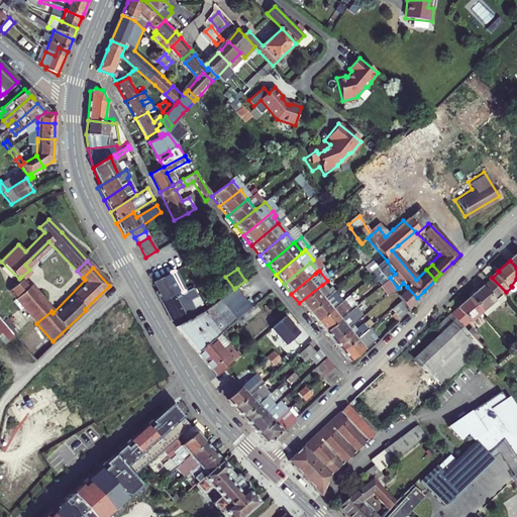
[(183,292),(172,272),(153,282),(157,290),(154,292),(160,302),(173,295),(175,297),(183,292)]
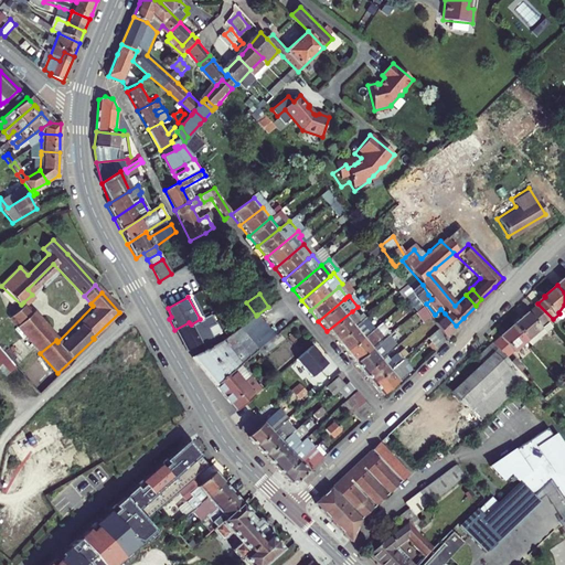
[(21,305),(8,317),(16,326),(30,311),(23,302),(21,305)]
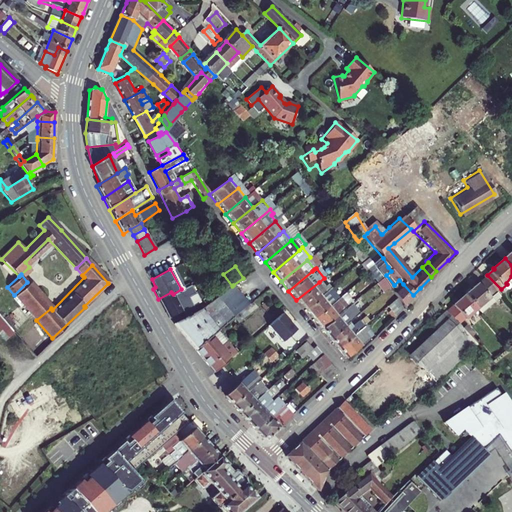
[(390,288),(397,299),(402,306),(413,295),(403,284),(397,290),(393,286),(394,285),(386,275),(383,278),(390,288)]
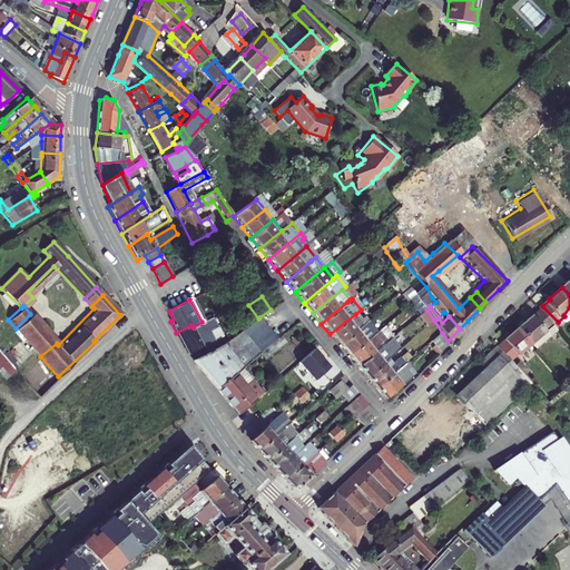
[(538,341),(558,322),(542,306),(522,324),(538,341)]
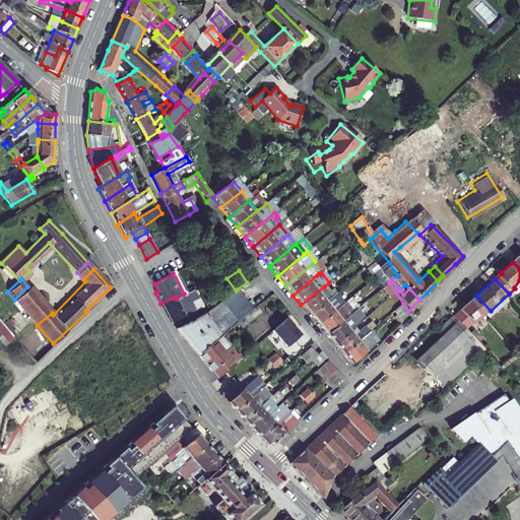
[(52,313),(27,286),(14,300),(37,325),(52,313)]
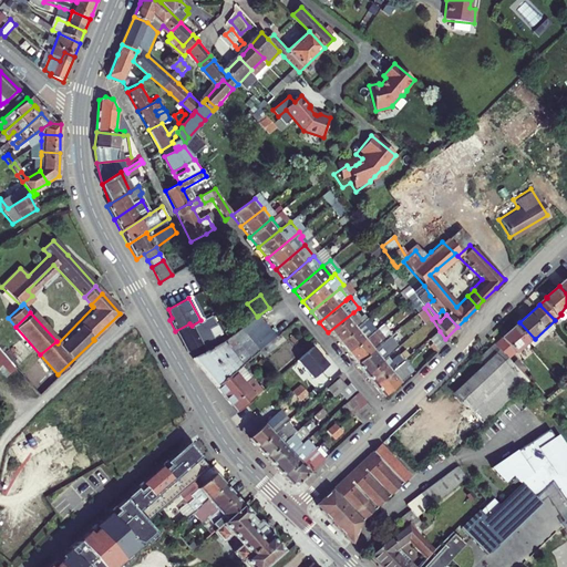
[(358,318),(353,312),(328,332),(337,343),(354,329),(360,325),(364,320),(361,316),(358,318)]
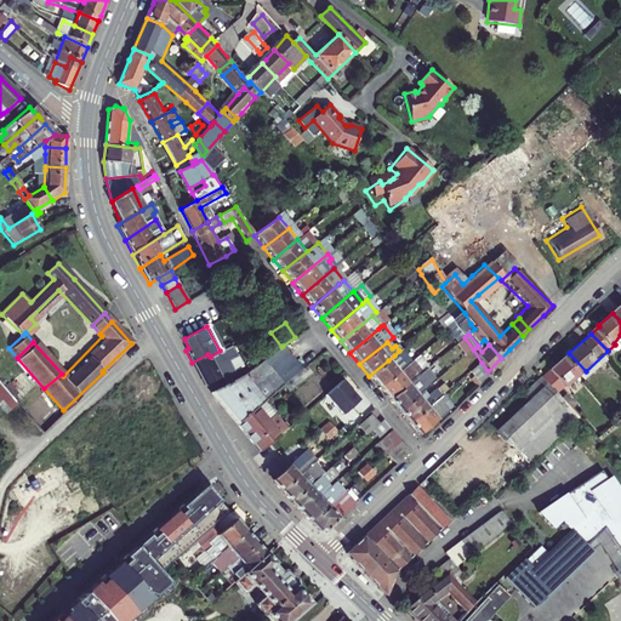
[(208,354),(192,363),(204,385),(221,377),(223,383),(235,377),(224,359),(234,355),(229,346),(222,349),(220,351),(210,357),(208,354)]
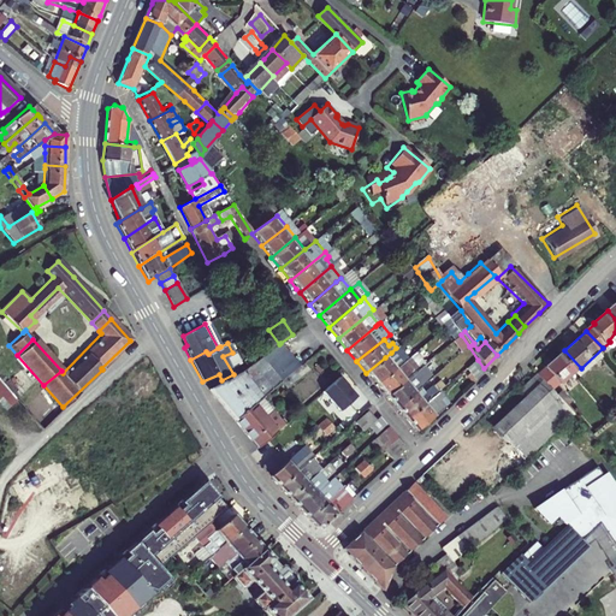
[(289,355),(280,343),(279,344),(259,359),(249,365),(247,367),(243,369),(234,374),(221,380),(207,389),(221,404),(232,418),(253,402),(279,381),(268,368),(289,355)]
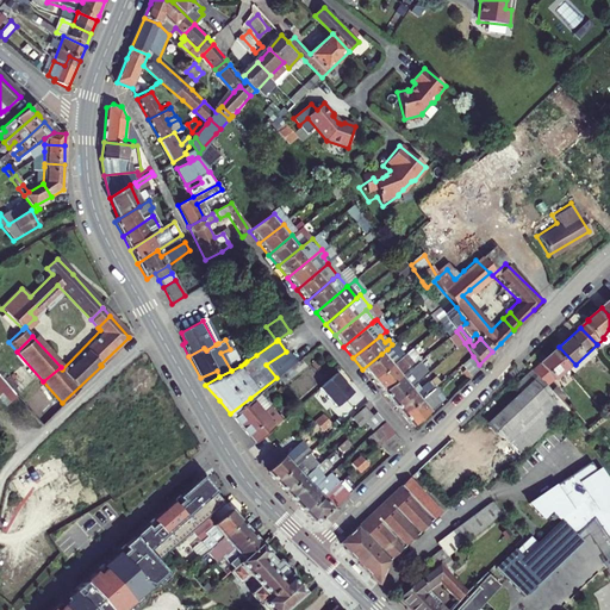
[(0,378),(19,400),(41,425),(50,415),(62,403),(43,381),(17,352),(8,342),(7,341),(0,346),(0,378)]
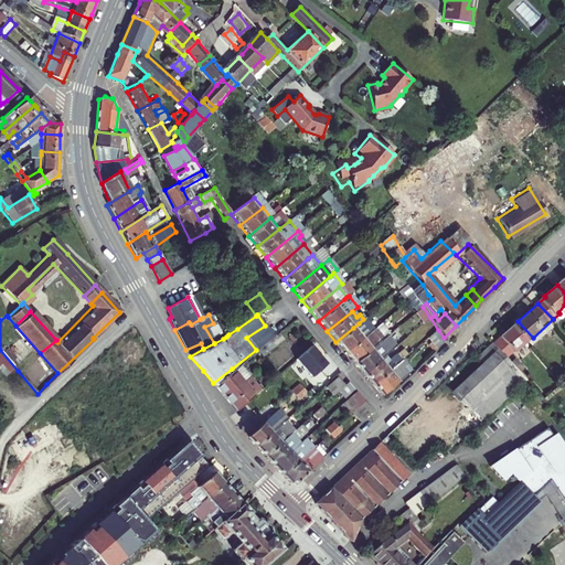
[(533,338),(537,343),(557,324),(553,319),(533,338)]
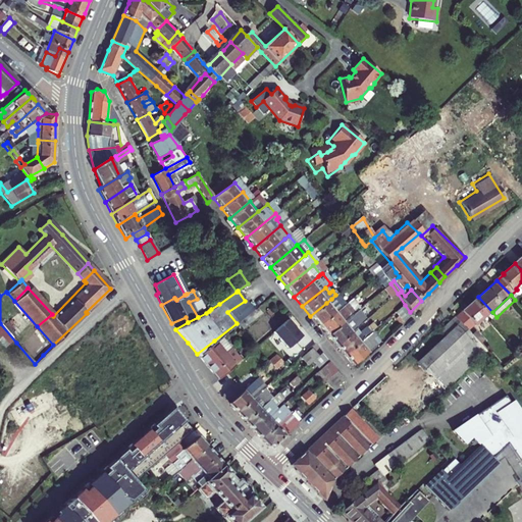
[(473,329),(492,312),(478,297),(460,314),(473,329)]
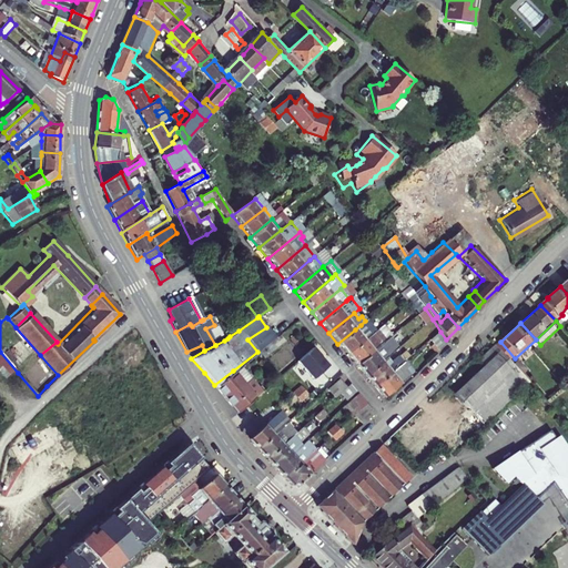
[(230,336),(239,331),(234,324),(222,332),(227,338),(230,336)]
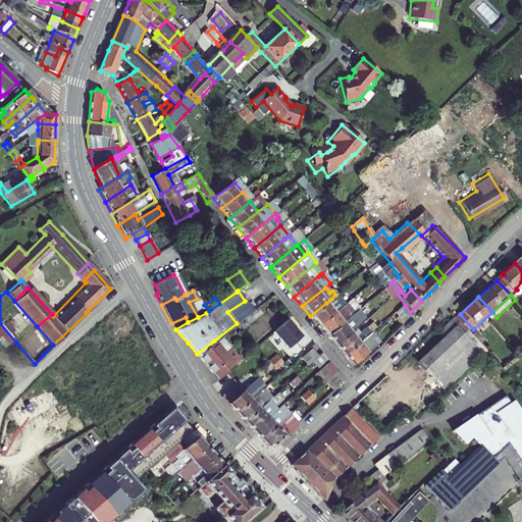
[(338,309),(331,299),(326,303),(310,316),(318,326),(332,314),(338,309)]
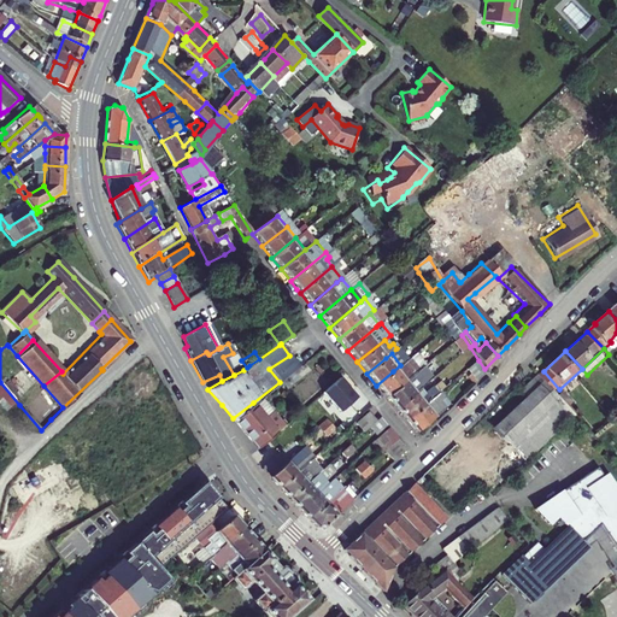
[(413,394),(421,388),(440,372),(429,360),(412,375),(410,376),(386,397),(395,409),(413,394)]
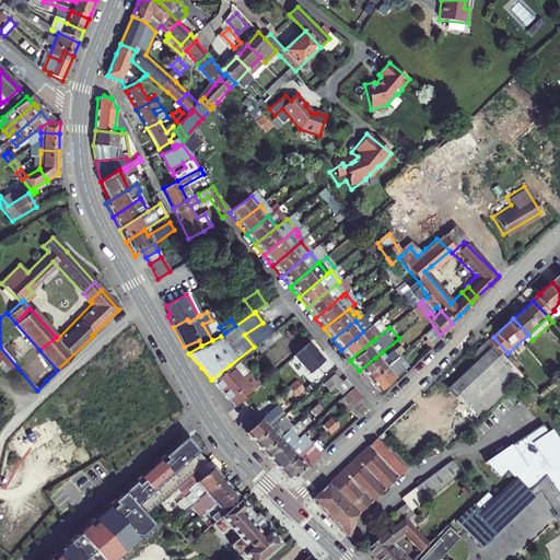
[(434,327),(424,334),(432,342),(440,335),(434,327)]
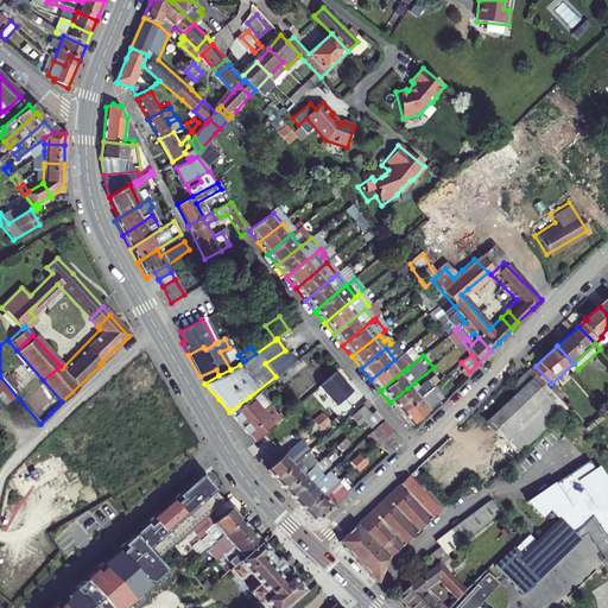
[(404,371),(394,360),(387,366),(371,380),(372,381),(380,391),(404,371)]
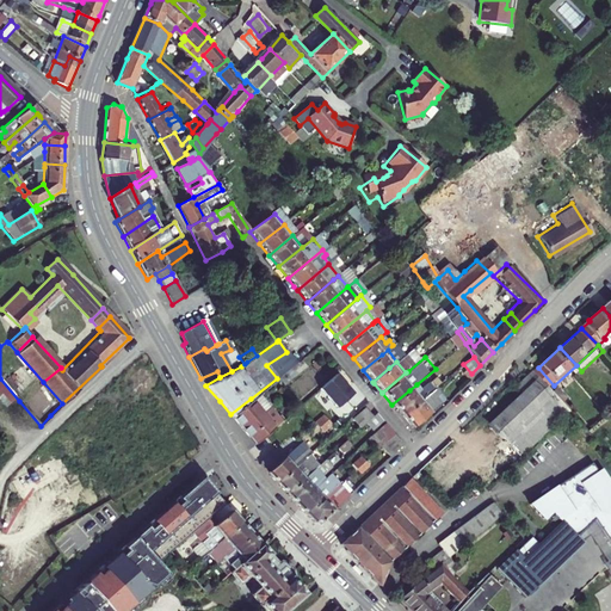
[(481,473),(483,475),(567,400),(554,386),(538,368),(524,380),(530,388),(497,419),(512,437),(517,442),(508,448),(505,443),(481,466),(485,469),(481,473)]
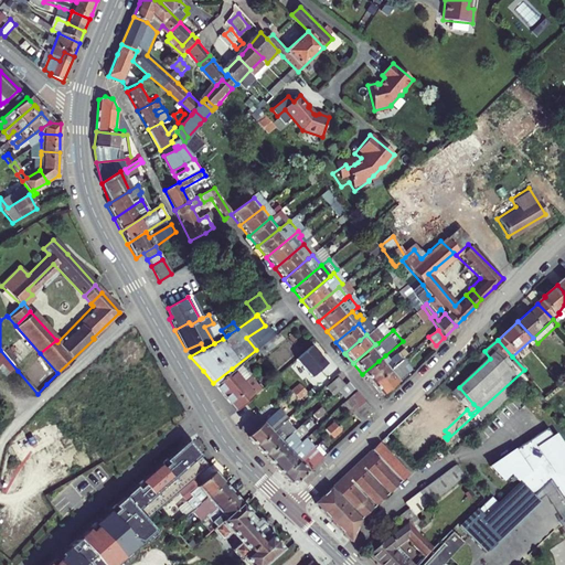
[(324,364),(310,345),(295,359),(309,376),(324,364)]
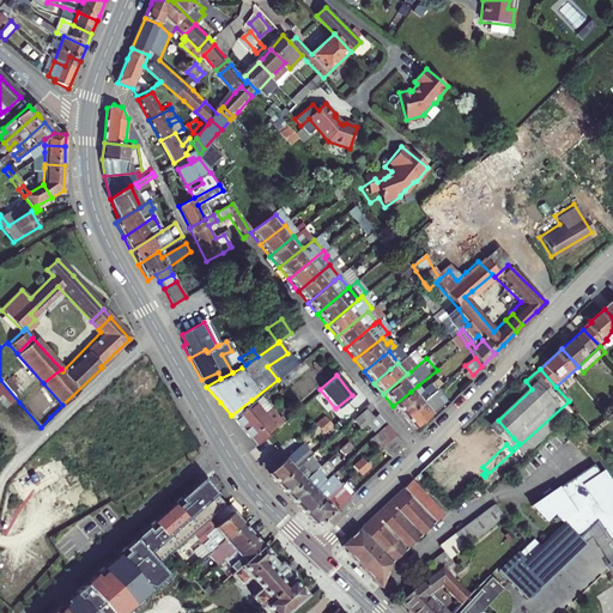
[(423,392),(418,386),(411,392),(393,406),(402,417),(426,398),(441,386),(445,382),(441,376),(423,392)]
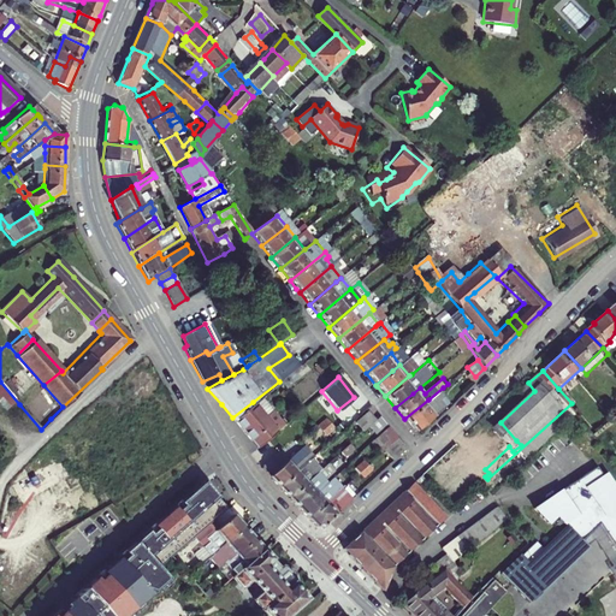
[(0,381),(0,402),(10,413),(19,404),(0,381)]
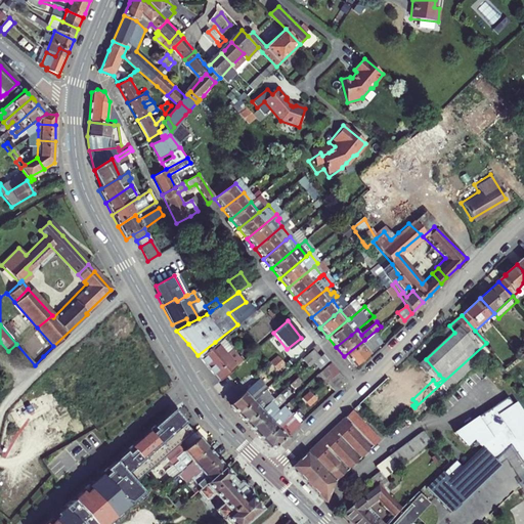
[(380,333),(377,330),(364,340),(344,356),(352,366),(381,342),(377,336),(380,333)]
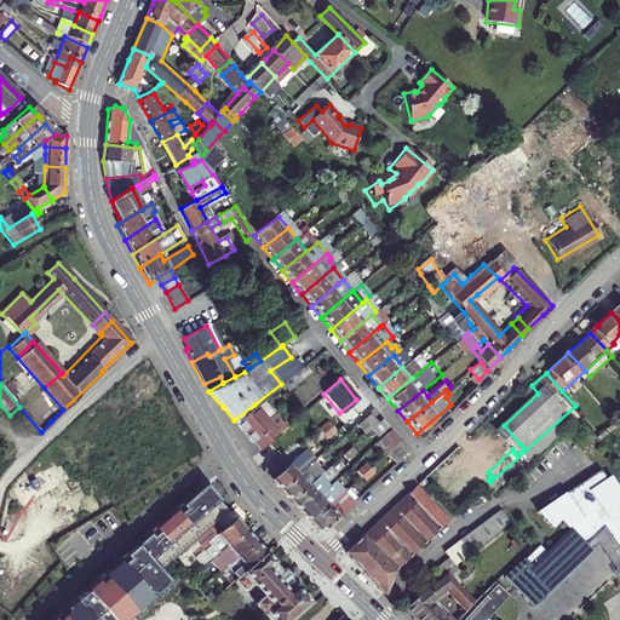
[(282,429),(285,426),(280,422),(273,428),(254,405),(234,420),(257,449),(282,429)]
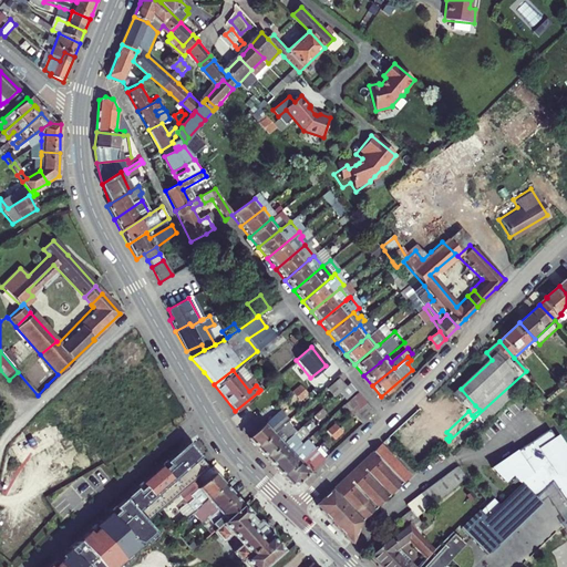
[(526,371),(449,441),(455,449),(534,379),(526,371)]
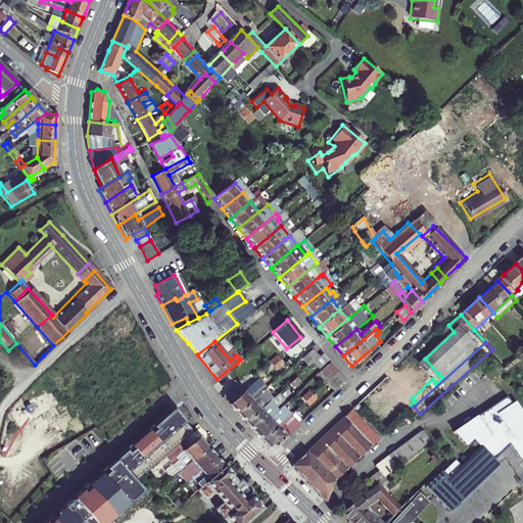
[(313,359),(317,357),(311,348),(300,358),(306,365),(312,361),(313,359)]
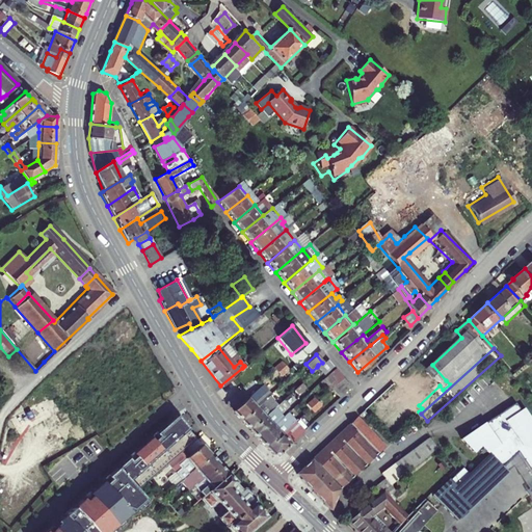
[(318,365),(317,367),(322,374),(331,366),(325,360),(322,363),(318,365)]
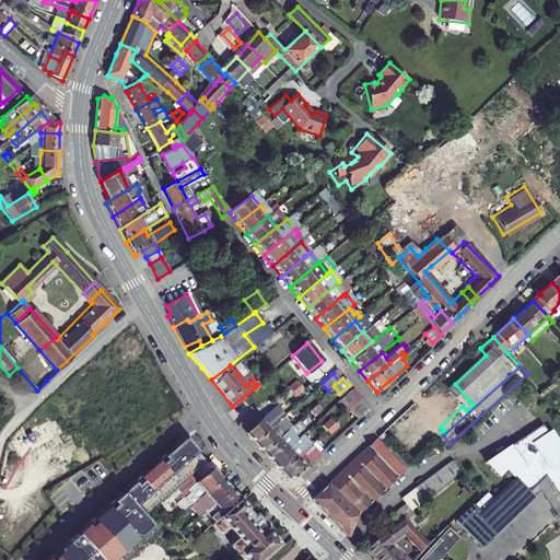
[(301,387),(298,383),(290,389),(293,394),(301,387)]
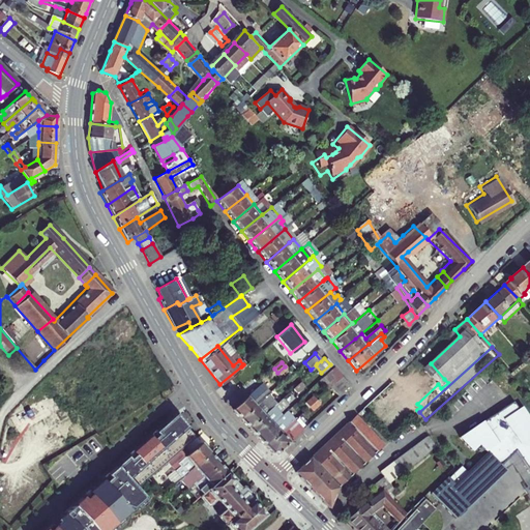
[(318,379),(326,388),(329,385),(341,376),(332,366),(318,379)]
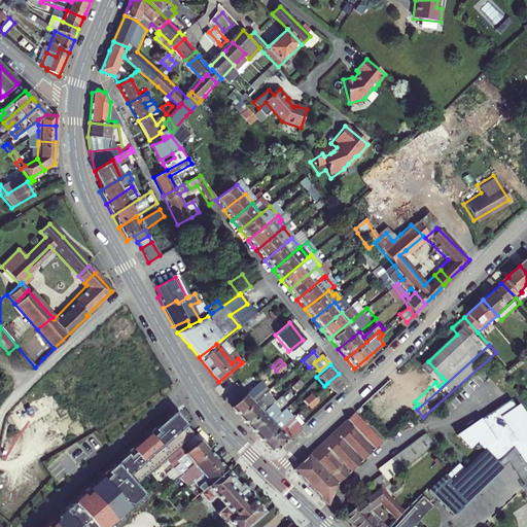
[(346,382),(339,374),(327,383),(335,392),(346,382)]
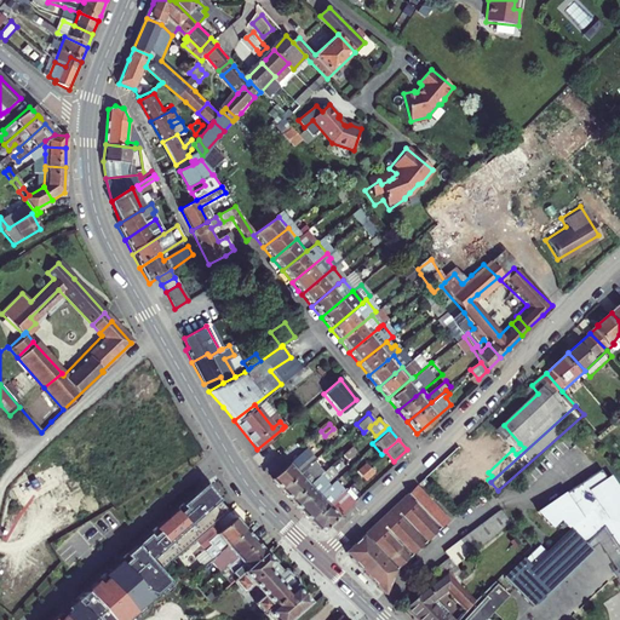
[(339,453),(349,446),(344,441),(336,448),(339,453)]
